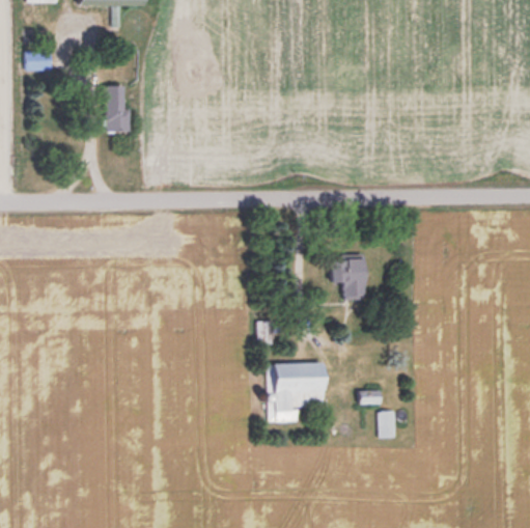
[(23,71),(52,71),(52,51),(23,51),(23,71)]
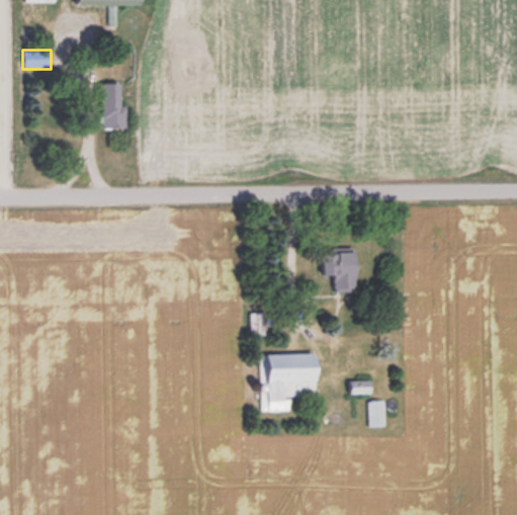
[(125,85),(102,85),(102,132),(125,132),(125,85)]
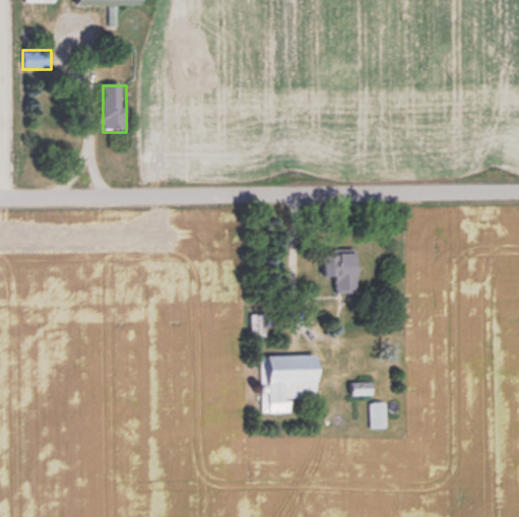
[(335,295),(360,295),(361,254),(324,253),(324,278),(335,278),(335,295)]
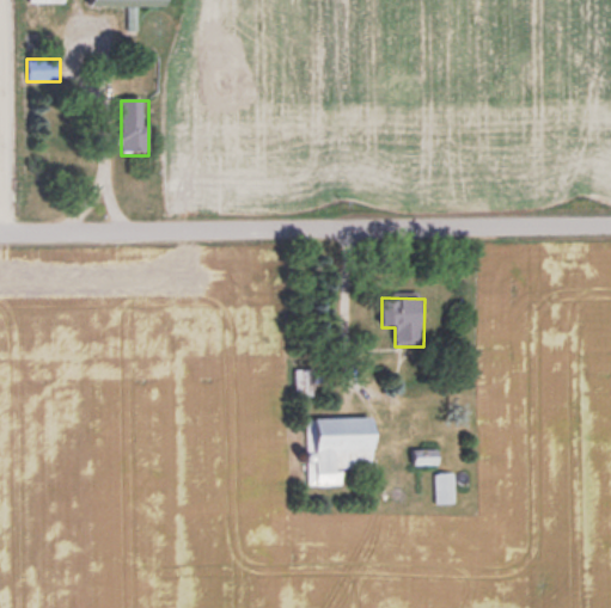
[(315,369),(294,370),(295,398),(316,397),(315,369)]
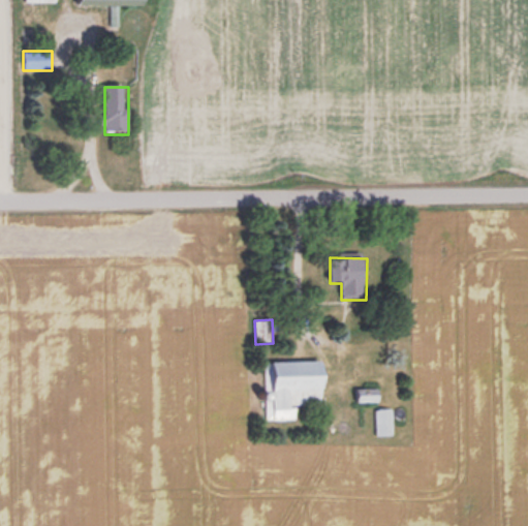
[(267,362),(267,421),(299,421),(299,405),(328,405),(328,357),(322,357),(322,362),(267,362)]
